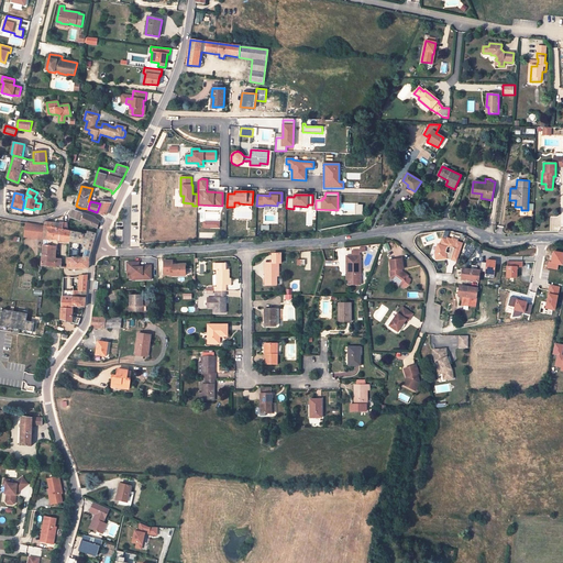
[(111,203),(101,202),(100,203),(97,212),(105,216),(106,216),(108,210),(111,203)]
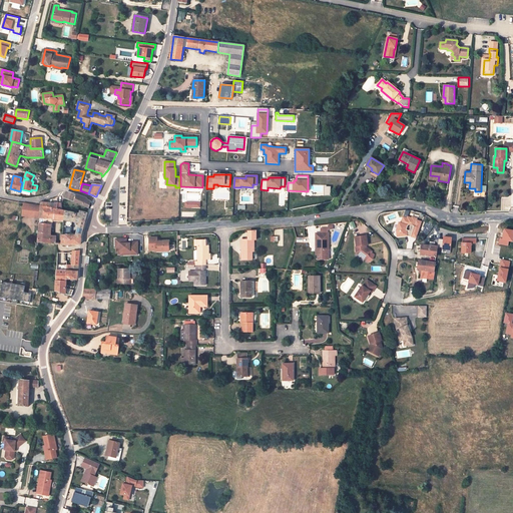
[(65,195),(64,198),(71,200),(89,208),(91,202),(86,197),(66,191),(65,195)]
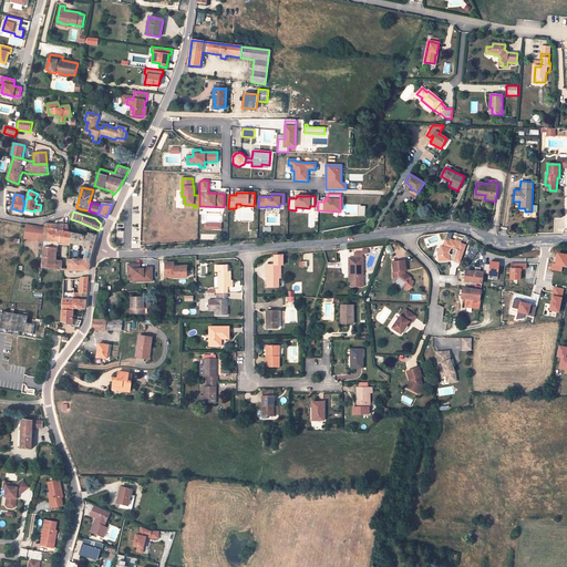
[(24,239),(44,241),(58,243),(70,244),(71,244),(73,234),(69,233),(63,232),(60,230),(45,228),(26,225),(24,239)]
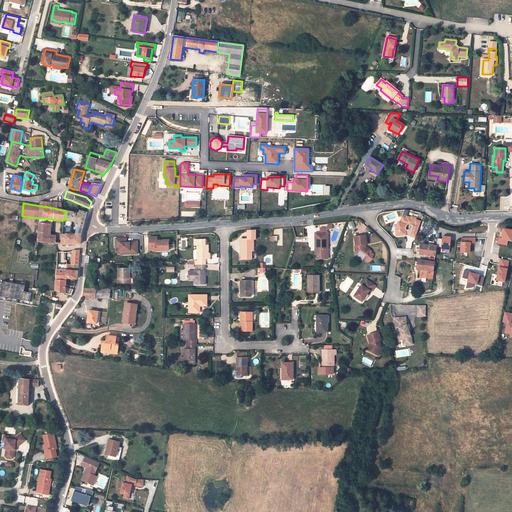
[(73,222),(79,223),(79,221),(85,222),(87,213),(80,211),(79,214),(66,211),(64,220),(67,221),(73,222)]
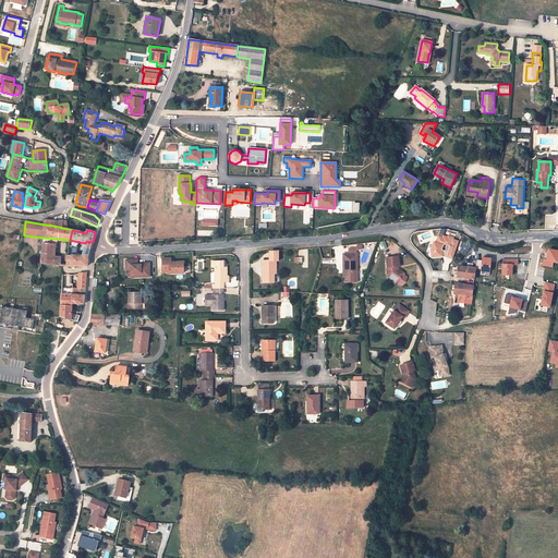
[(435,241),(432,250),(435,251),(436,256),(443,255),(446,255),(448,255),(447,257),(453,258),(459,241),(453,239),(453,237),(449,235),(449,237),(444,235),(444,237),(439,235),(437,242),(435,241)]
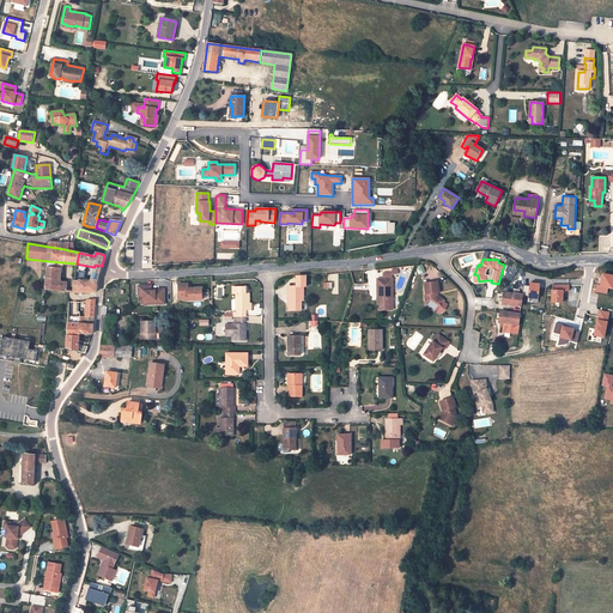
[(95,267),(91,280),(98,280),(102,266),(95,265),(95,267)]
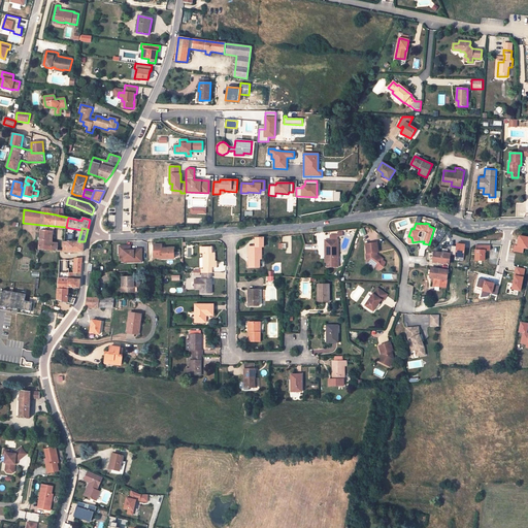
[(53,242),(53,231),(40,230),(38,250),(58,252),(58,243),(53,242)]
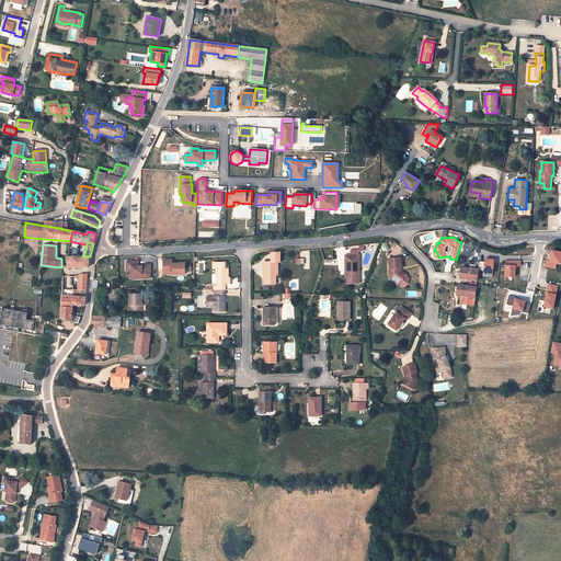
[(359,284),(358,255),(358,251),(358,249),(350,249),(350,255),(345,255),(345,264),(347,264),(347,279),(347,284),(359,284)]
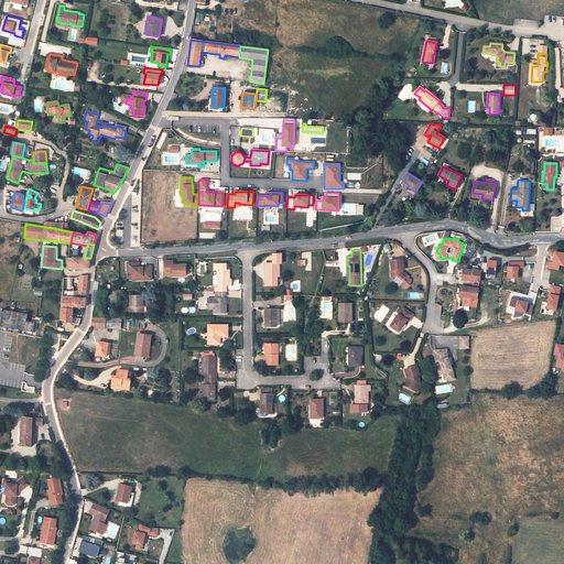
[(553,263),(550,262),(549,268),(559,270),(560,264),(563,266),(563,262),(563,253),(555,252),(553,263)]
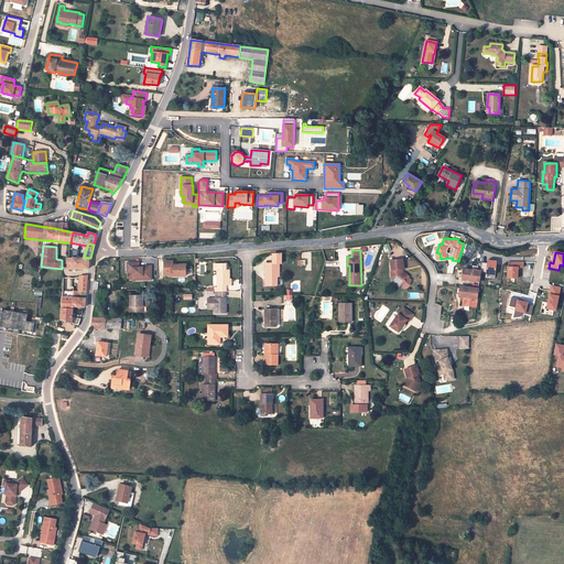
[(272,263),(267,263),(267,270),(266,270),(266,285),(278,285),(278,271),(280,271),(279,263),(281,263),(281,255),(272,255),(272,263)]
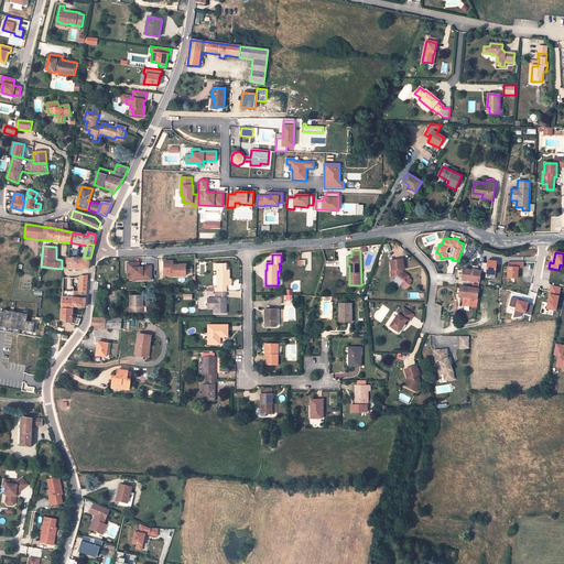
[(68,259),(67,269),(89,269),(90,258),(84,258),(68,259)]
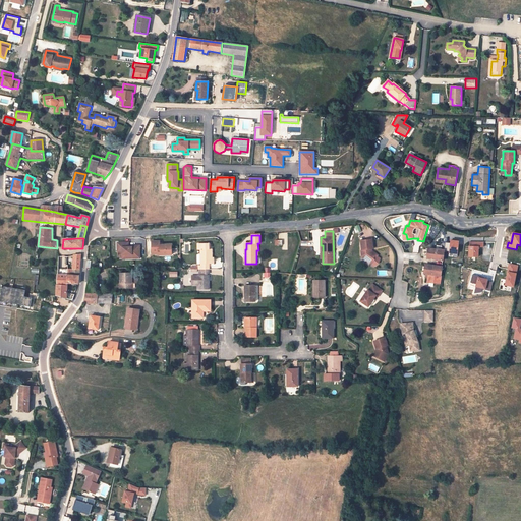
[(451,239),(448,256),(457,257),(459,241),(451,239)]
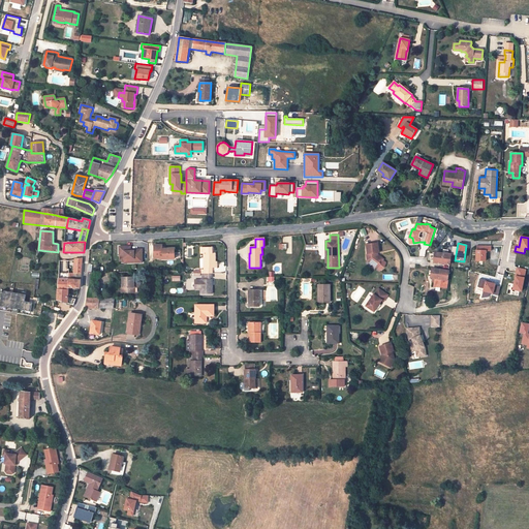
[(377,244),(366,245),(367,254),(366,254),(367,261),(371,260),(372,265),(377,268),(380,265),(379,262),(381,259),(376,256),(376,253),(377,253),(378,253),(377,244)]
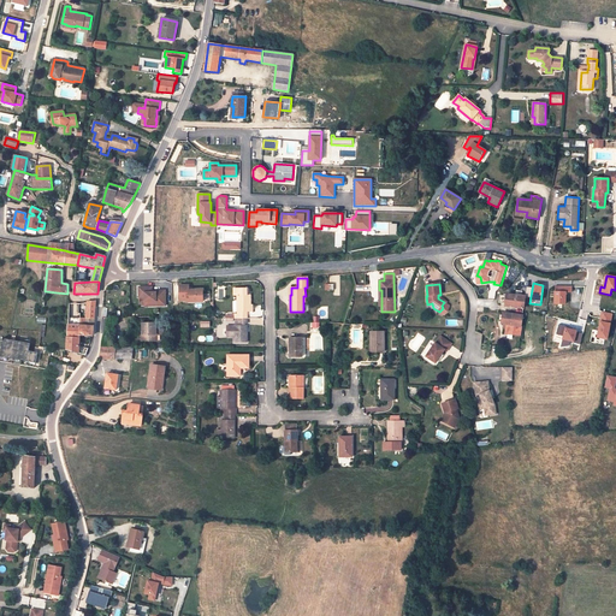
[(190,285),(181,285),(181,301),(188,300),(188,302),(205,301),(203,289),(190,290),(190,285)]
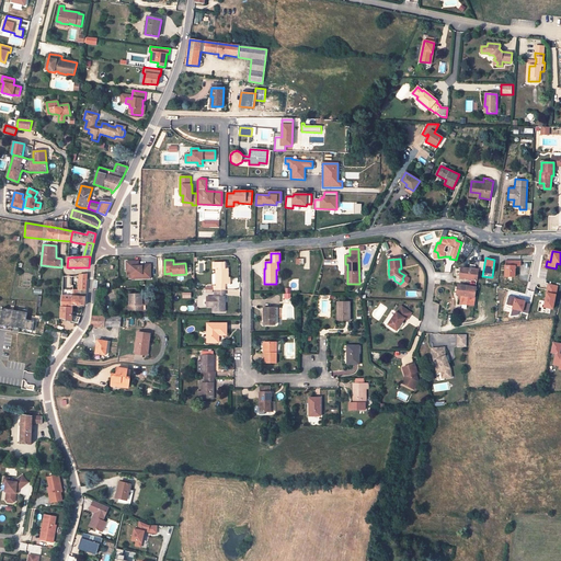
[(137,261),(127,261),(127,271),(132,271),(132,274),(138,274),(138,278),(151,278),(151,264),(142,264),(142,265),(139,265),(137,265),(137,261)]
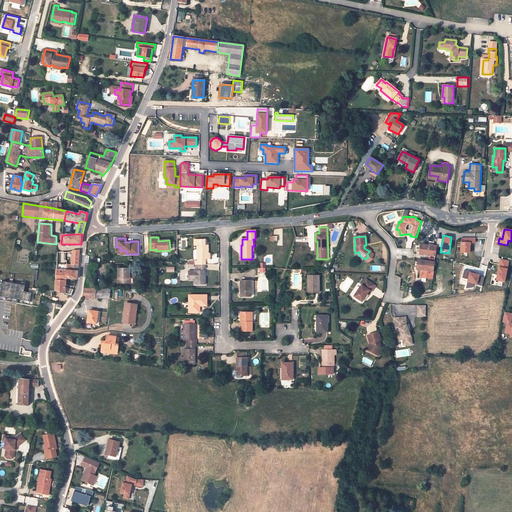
[(475,238),(462,238),(462,242),(461,242),(461,252),(470,253),(470,243),(475,243),(475,238)]
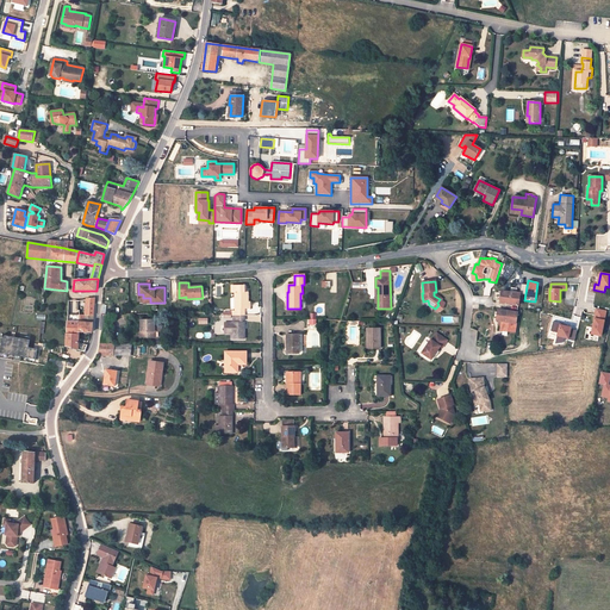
[(232,311),(232,316),(244,316),(244,309),(249,309),(248,302),(248,292),(244,292),(242,292),(242,286),(231,286),(232,292),(235,292),(235,298),(235,309),(235,311),(232,311)]
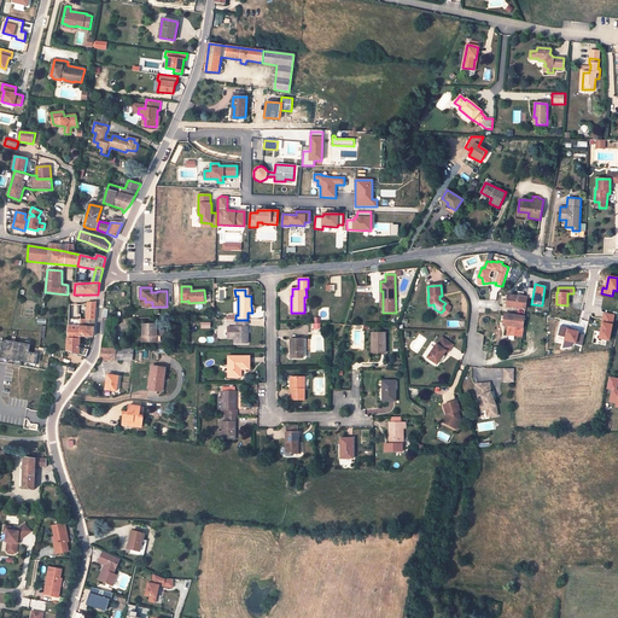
[(518,305),(518,309),(525,309),(526,297),(506,295),(506,296),(502,296),(501,303),(507,304),(518,305)]
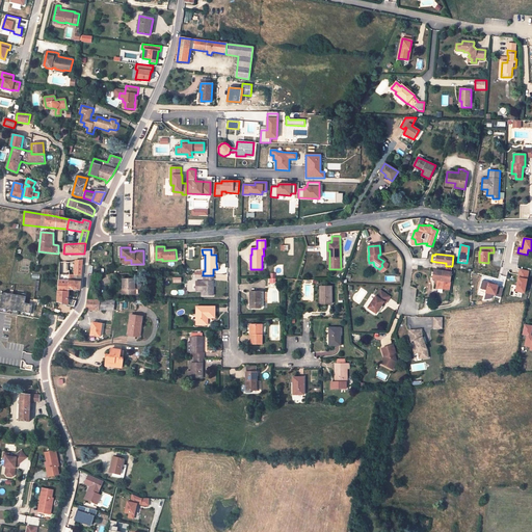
[(75,262),(74,275),(81,275),(83,261),(75,262)]
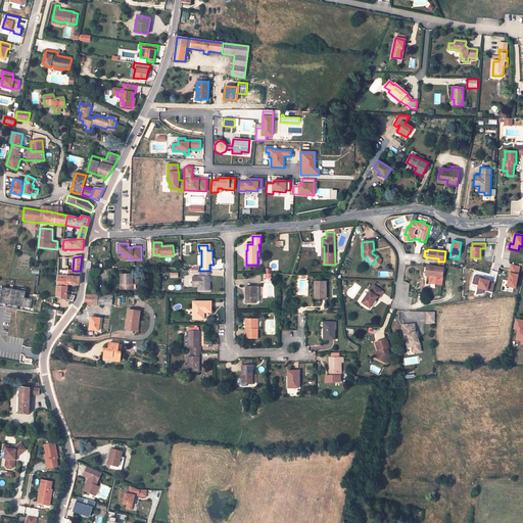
[(520,267),(512,265),(508,286),(516,288),(520,267)]
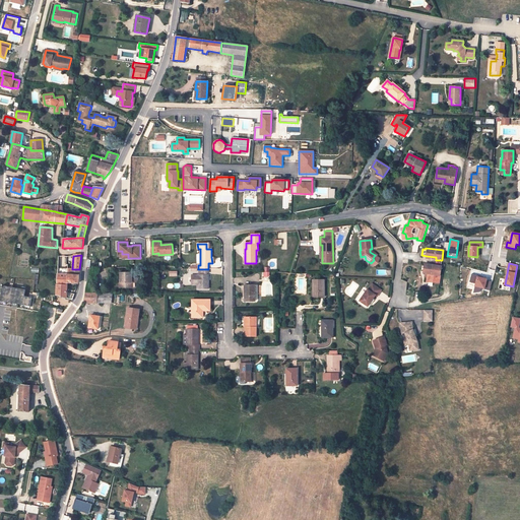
[(425,273),(428,273),(433,274),(434,265),(425,264),(424,268),(424,273),(425,273)]
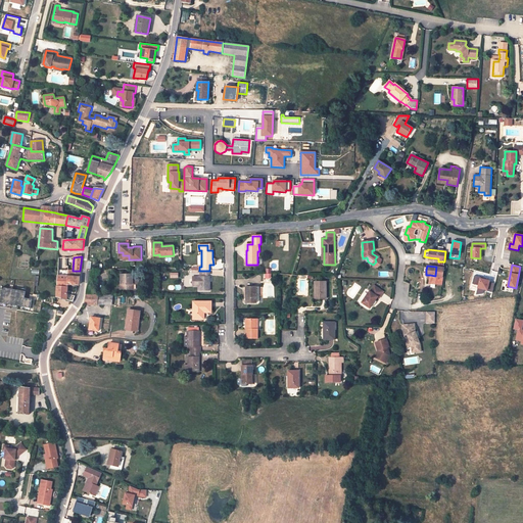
[(430,275),(429,283),(441,285),(441,284),(443,268),(436,267),(435,276),(430,275)]
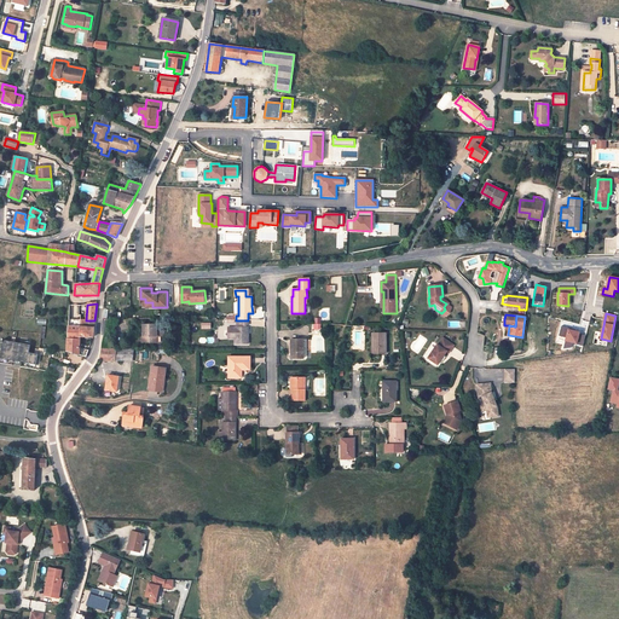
[(86,328),(81,327),(80,337),(93,337),(94,320),(86,320),(86,328)]
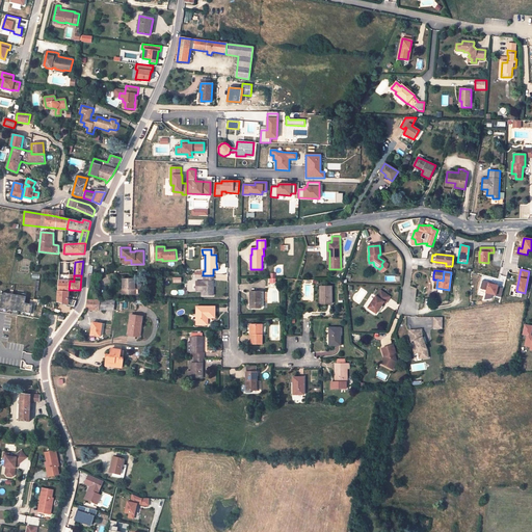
[(203,275),(203,282),(196,282),(197,291),(202,291),(203,295),(214,295),(214,287),(213,282),(212,282),(212,280),(213,280),(213,275),(203,275)]
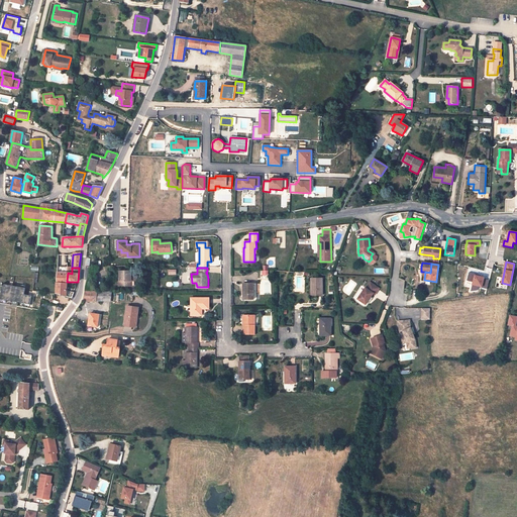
[(130,271),(119,272),(119,282),(119,287),(131,286),(131,281),(137,281),(137,272),(130,272),(130,271)]
